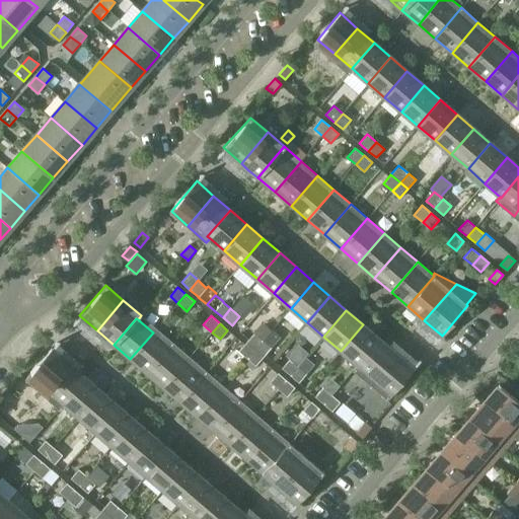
[(357,365),(379,340),(363,324),(341,351),(357,365)]
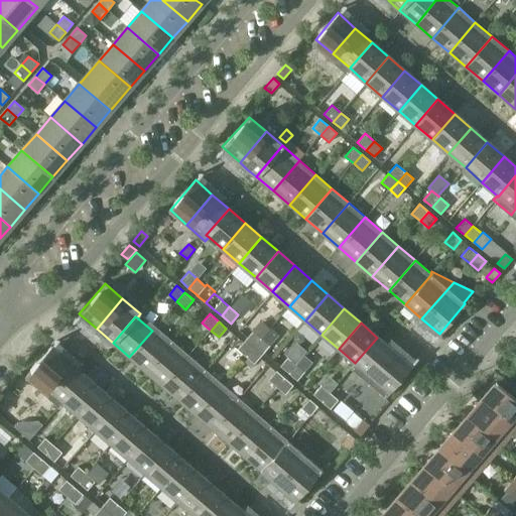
[(129,357),(146,371),(168,345),(152,331),(129,357)]
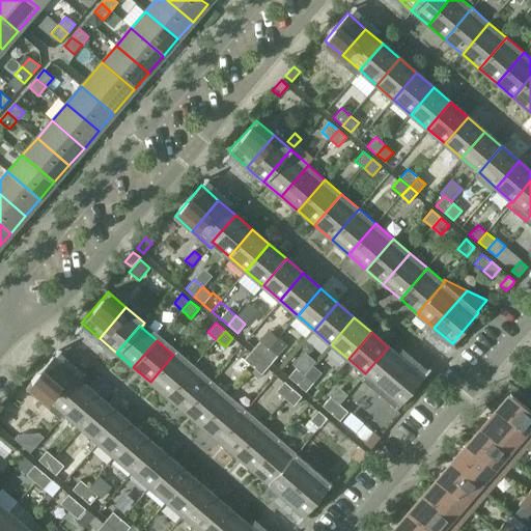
[(252,350),(261,358),(270,348),(260,340),(252,350)]
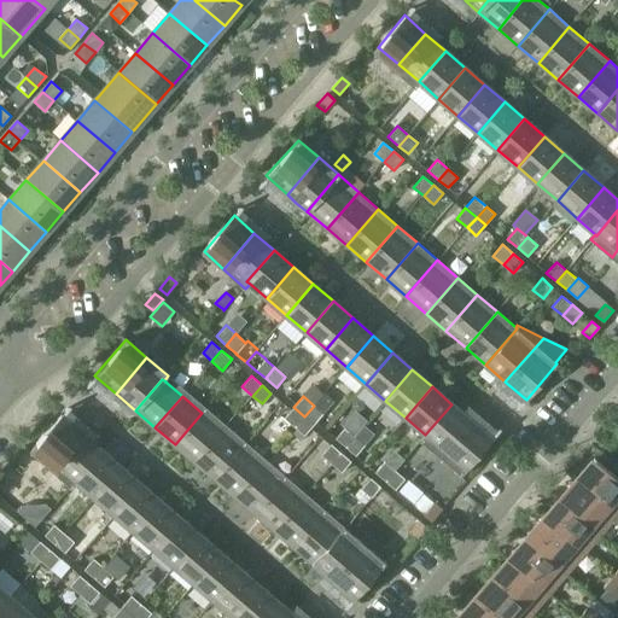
[(471,421),(452,404),(425,435),(421,439),(441,456),(471,421)]
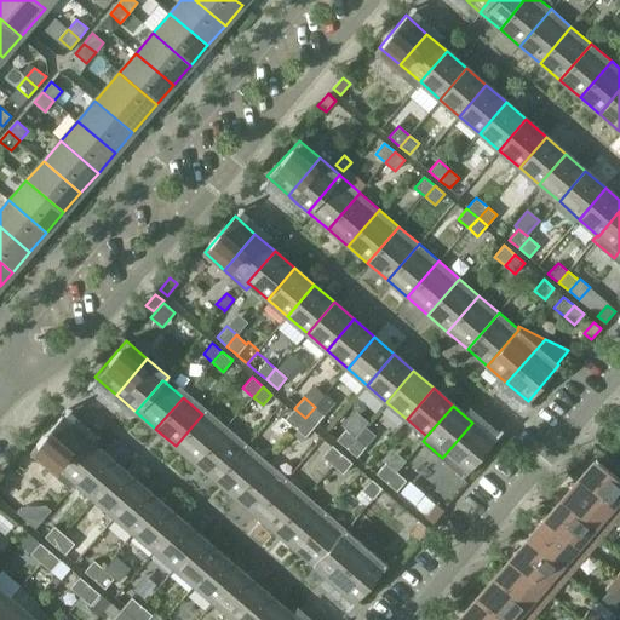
[(323,415),(315,407),(305,418),(315,426),(323,415)]
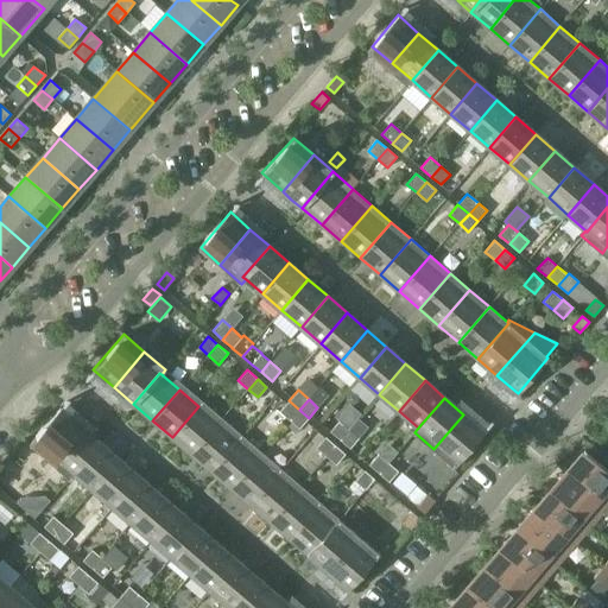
[(279,412),(291,420),(299,410),(289,400),(279,412)]
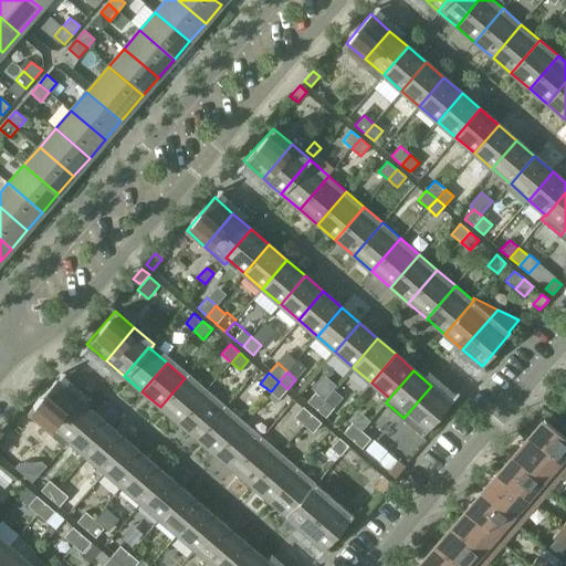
[(160,407),(178,422),(203,394),(185,378),(160,407)]
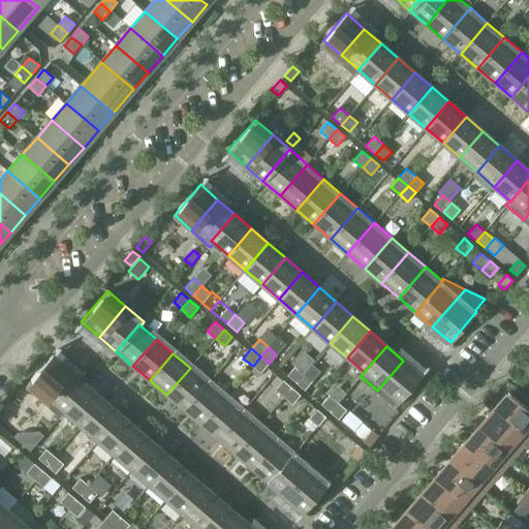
[(25,386),(43,402),(70,371),(52,355),(25,386)]
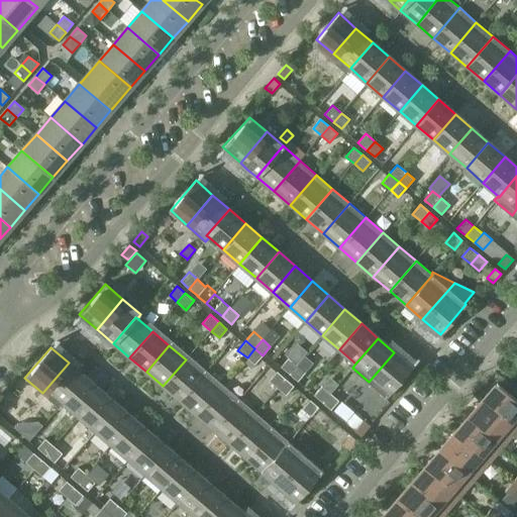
[(254,365),(263,355),(254,348),(247,357),(248,359),(254,365)]
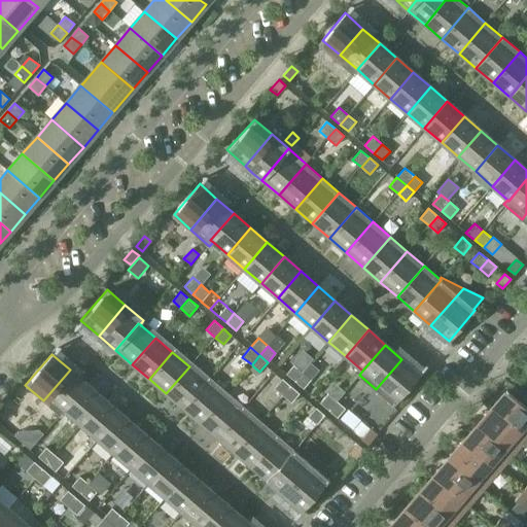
[(394,403),(419,374),(401,359),(376,389),(394,403)]
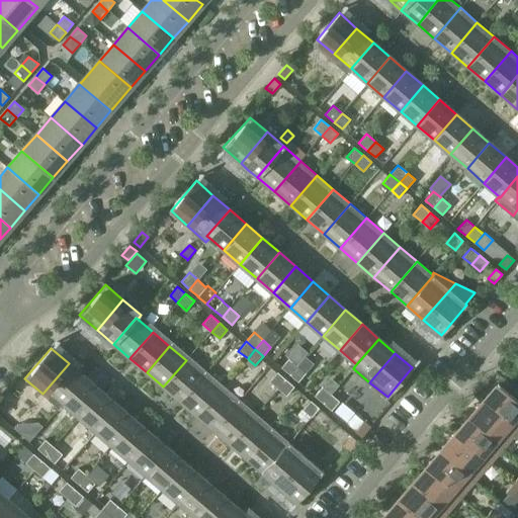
[(281,367),(290,375),(298,366),(289,358),(281,367)]
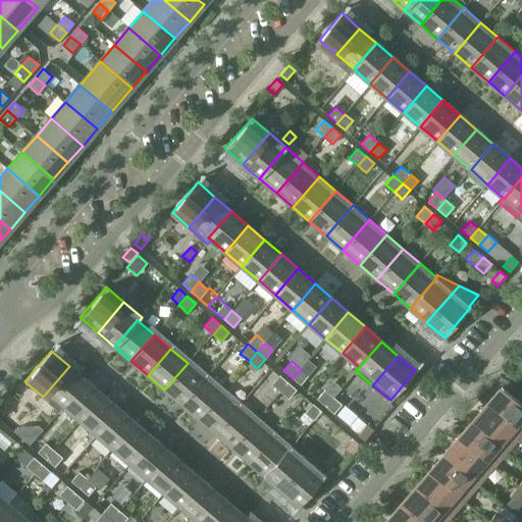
[(164,389),(181,405),(204,378),(188,363),(164,389)]
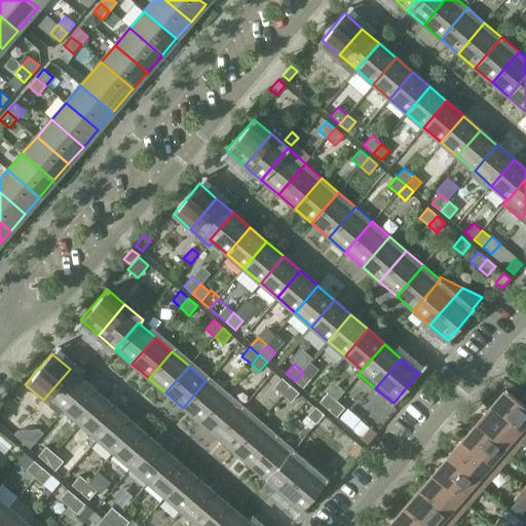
[(253,366),(250,369),(256,374),(259,371),(253,366)]
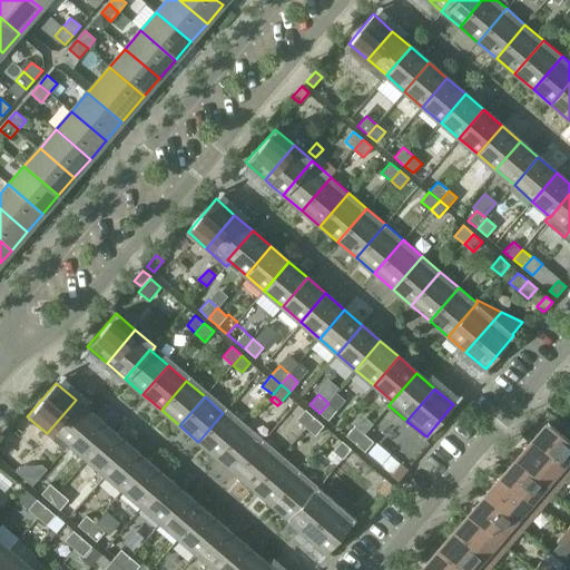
[(94,415),(76,400),(47,433),(66,450),(69,445),(68,444),(94,415)]
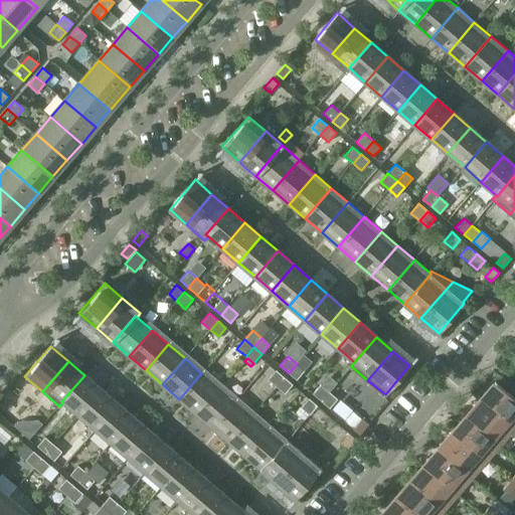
[(304,371),(297,364),(289,373),(297,380),(304,371)]
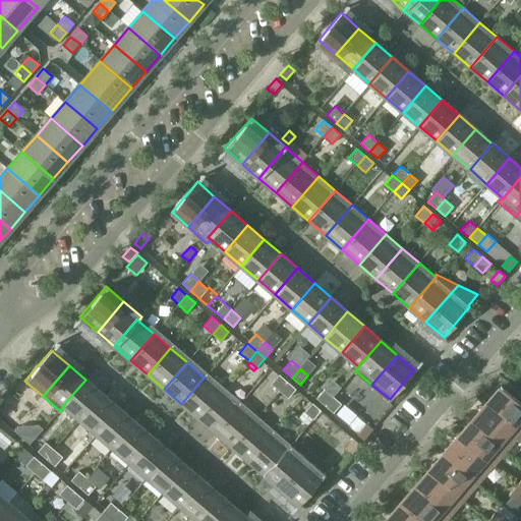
[(271,384),(281,392),(288,383),(279,374),(271,384)]
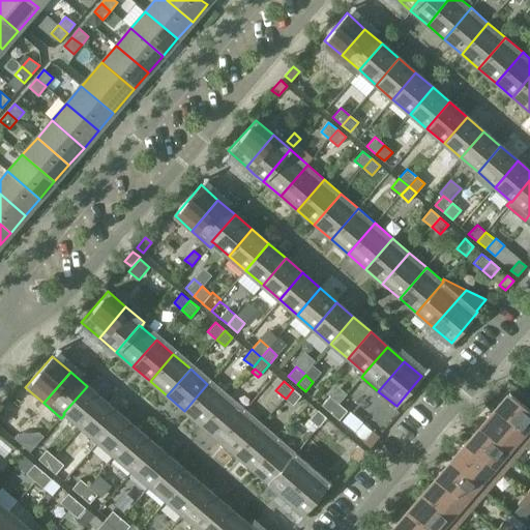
[(184,411),(201,425),(225,399),(207,384),(184,411)]
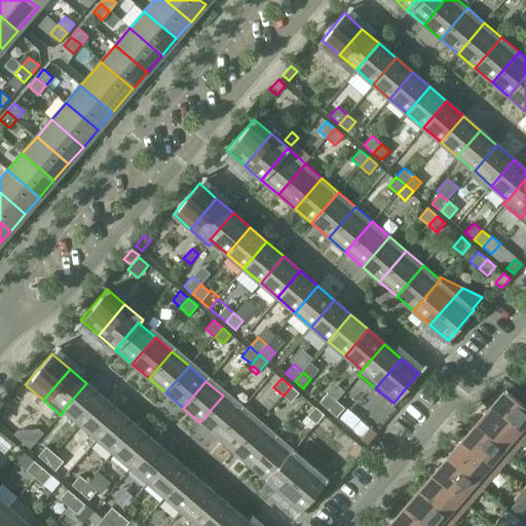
[(63,410),(64,411),(80,424),(103,398),(86,383),(63,410)]
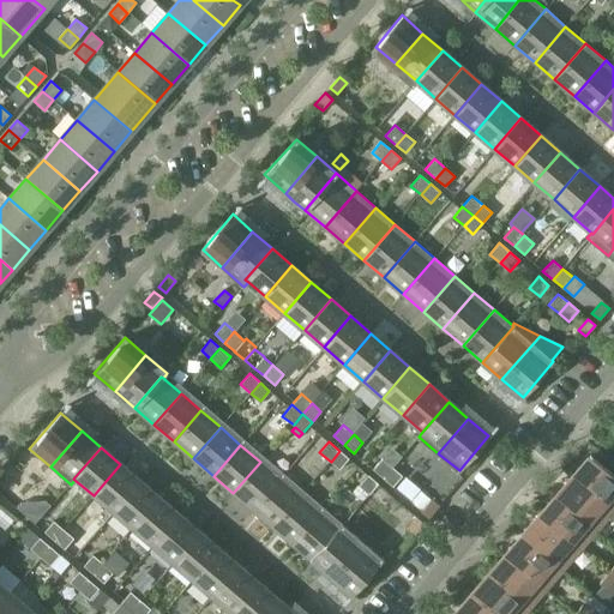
[(349,458),(339,451),(331,462),(339,469),(349,458)]
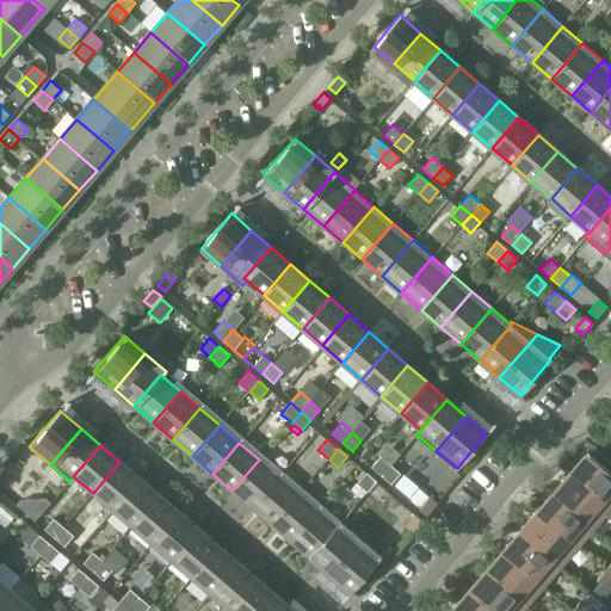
[(610,473),(588,454),(571,475),(609,507),(610,505),(610,473)]
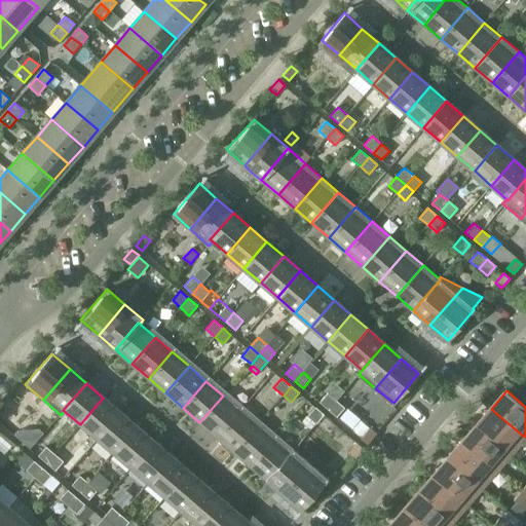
[(320,403),(328,410),(336,401),(327,392),(320,403)]
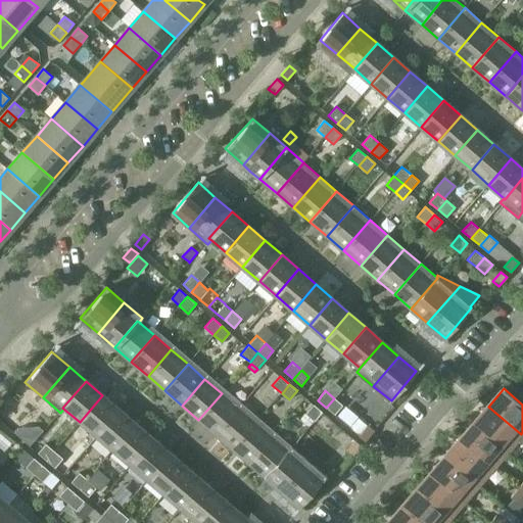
[(198,420),(216,434),(238,408),(222,393),(198,420)]
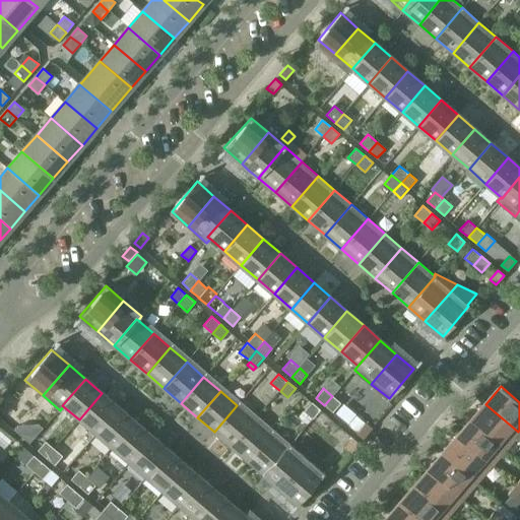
[(119,407),(102,393),(79,419),(95,434),(119,407)]
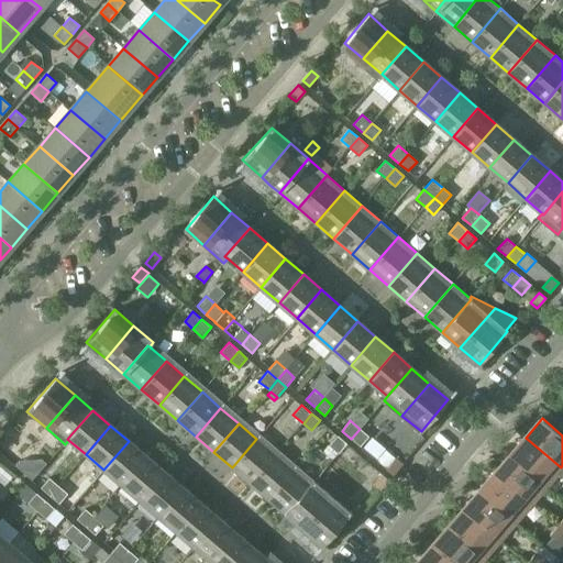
[(368,437),(360,429),(351,439),(360,446),(368,437)]
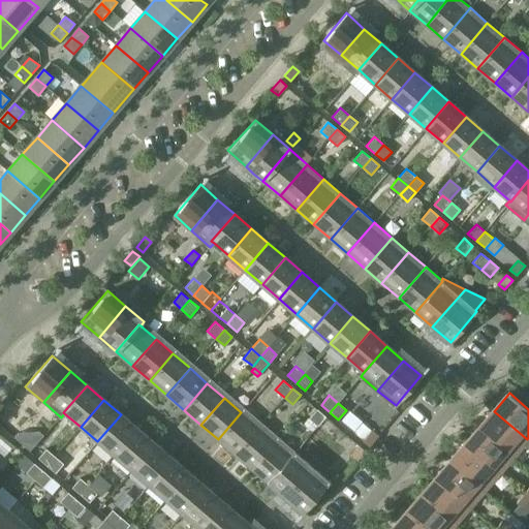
[(325,416),(317,409),(309,418),(317,427),(325,416)]
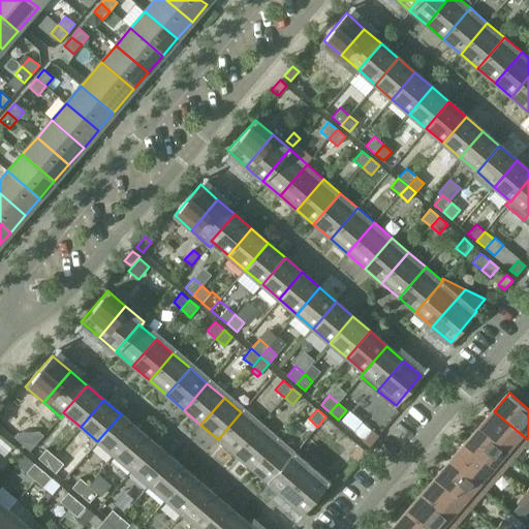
[(494,411),(479,429),(512,457),(523,444),(528,449),(528,455),(528,457),(528,440),(527,439),(494,411)]
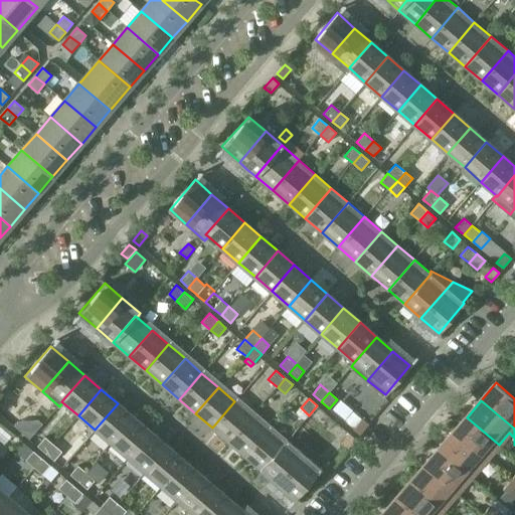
[(212,427),(228,442),(250,415),(234,401),(212,427)]
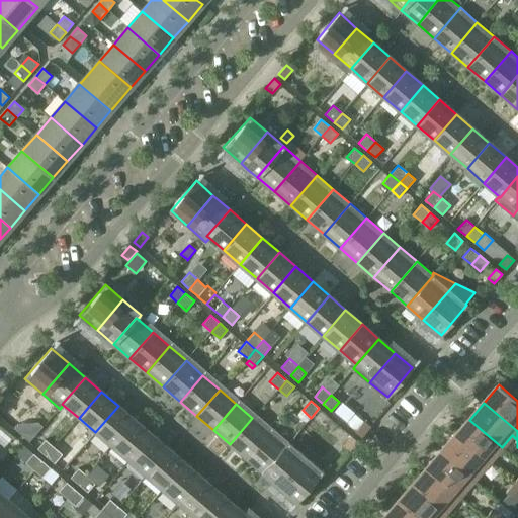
[(135,420),(118,406),(95,432),(112,446),(135,420)]
